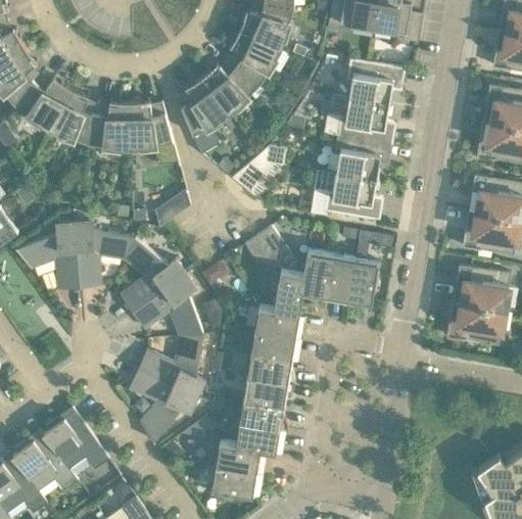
[(5,11),(8,10),(6,0),(5,0),(0,0),(0,25),(7,21),(5,11)]
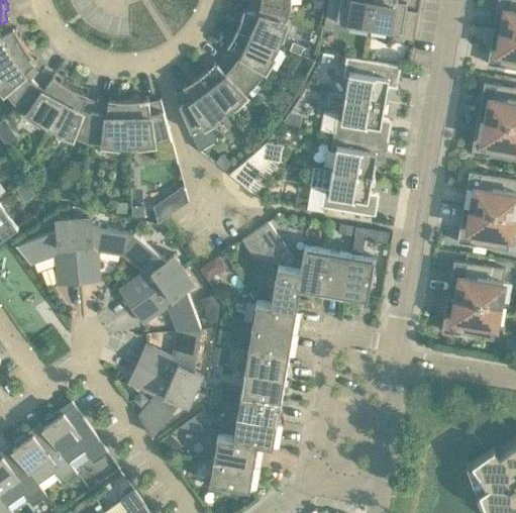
[(369,28),(373,0),(339,0),(339,1),(332,0),(327,0),(323,27),(336,29),(337,23),(369,28)]
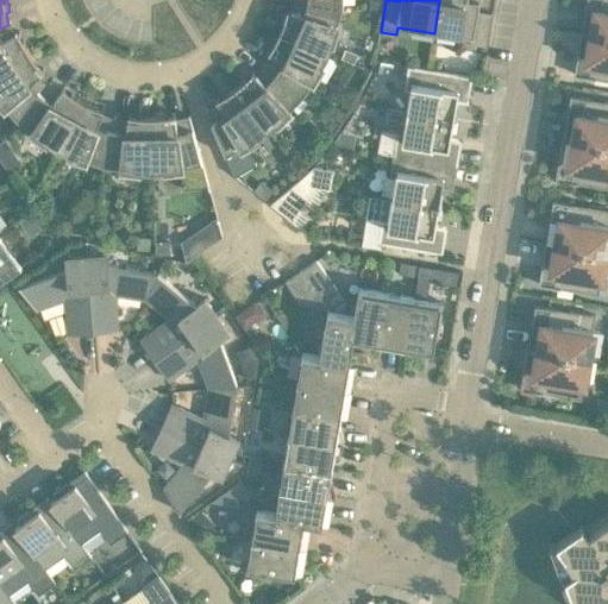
[(439,0),(434,33),(471,39),(470,46),(486,49),(490,17),(477,14),(478,0),(439,0)]
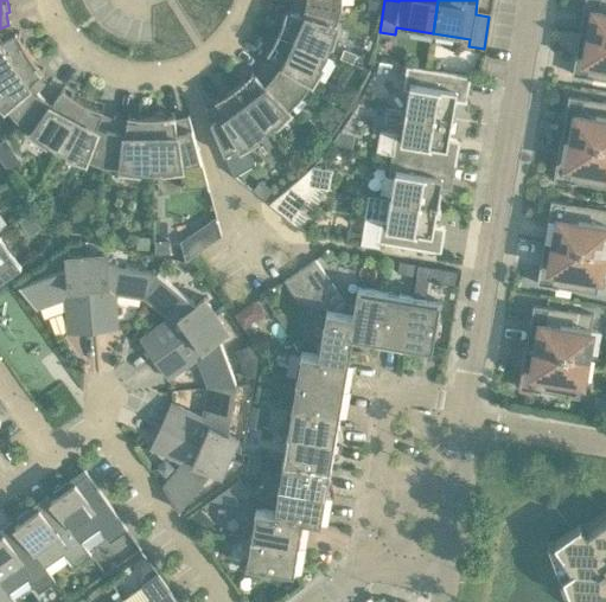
[(605,0),(584,0),(578,36),(605,40),(605,0)]
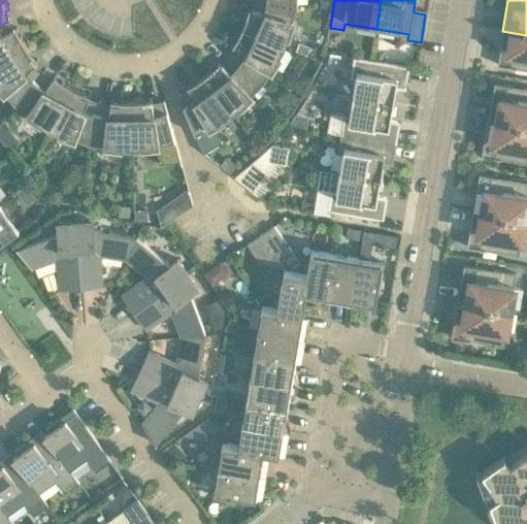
[(241,30),(284,50),(296,8),(255,1),(255,2),(252,11),(248,11),(243,25),(241,30)]
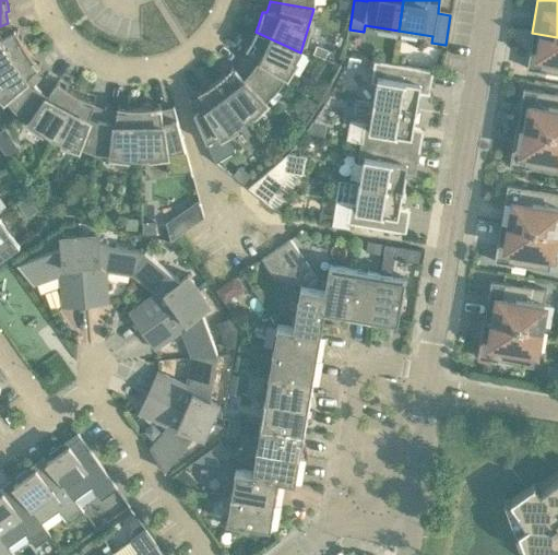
[(0,68),(26,51),(23,46),(21,40),(18,35),(16,33),(13,34),(8,23),(0,26),(0,68)]
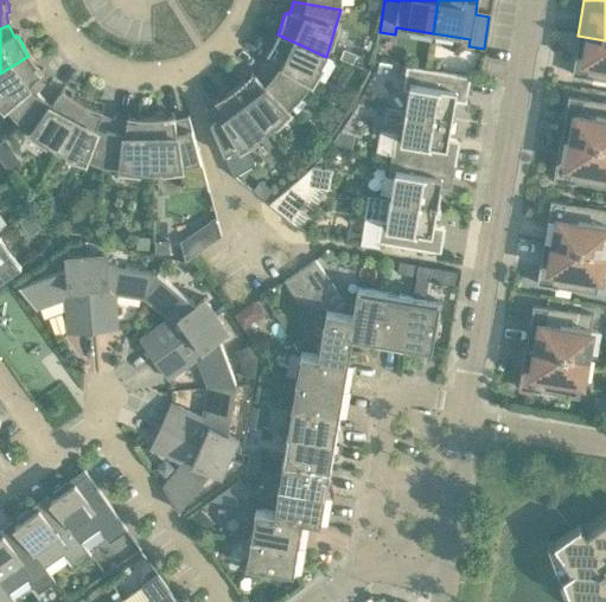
[(270,47),(266,55),(269,57),(263,68),(301,98),(326,57),(278,34),(270,47)]
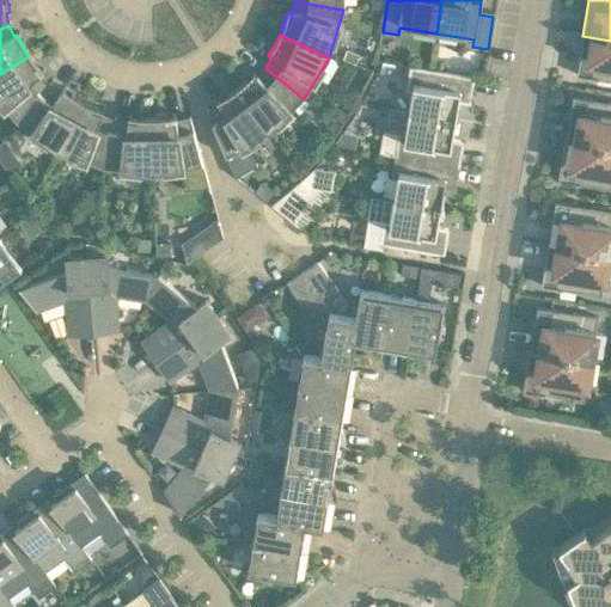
[(610,41),(582,36),(575,79),(610,85),(610,41)]
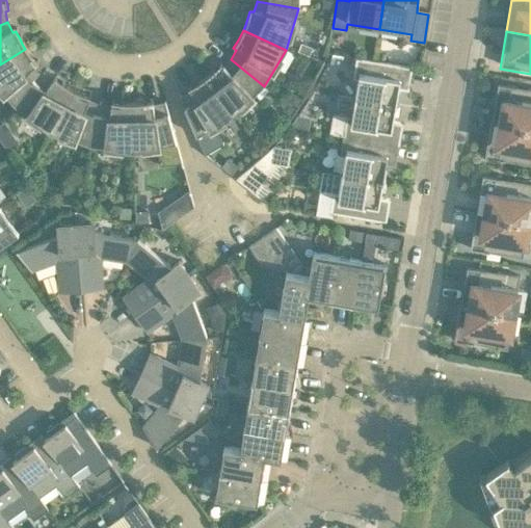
[(43,76),(35,68),(38,64),(32,58),(25,49),(0,64),(0,90),(15,107),(43,76)]
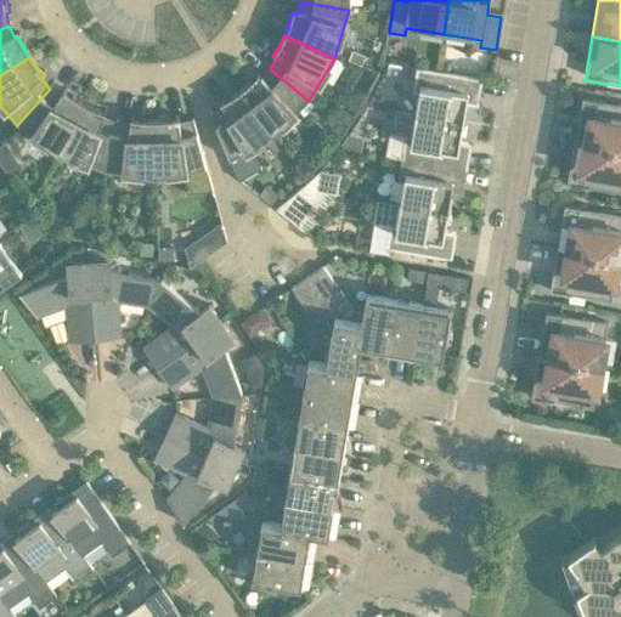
[(260,79),(258,77),(244,89),(240,92),(274,136),(309,101),(270,69),(260,79)]
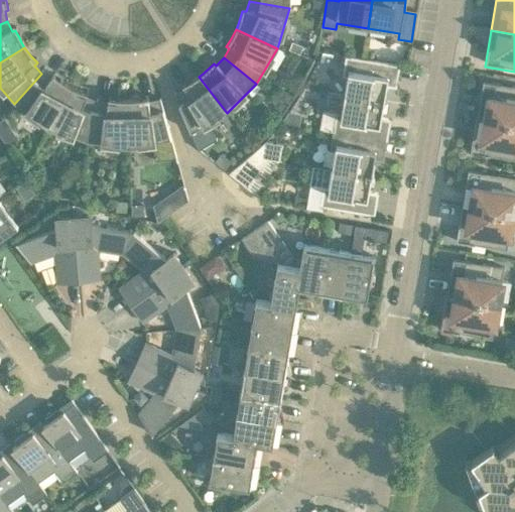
[(344,98),(383,105),(387,82),(396,83),(398,69),(345,59),(342,78),(347,79),(344,98)]
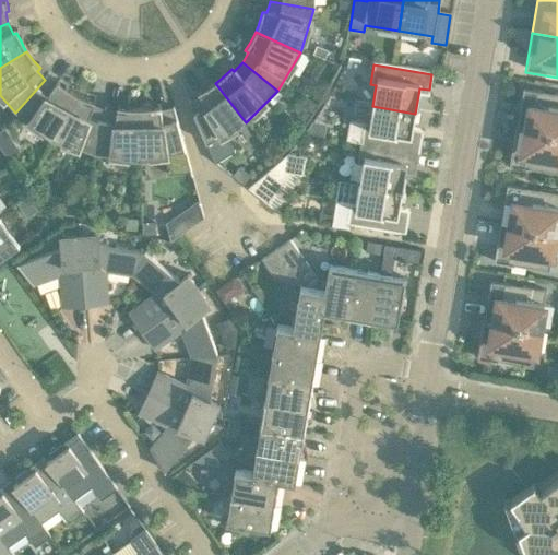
[(46,80),(45,80),(15,113),(51,139),(74,95),(66,90),(57,83),(55,86),(46,80)]
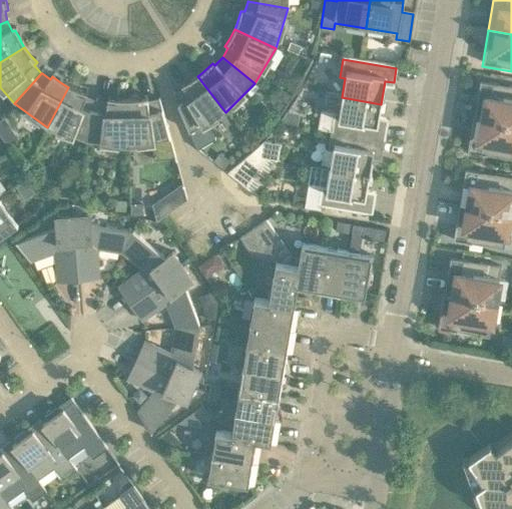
[(215,140),(205,123),(225,112),(197,76),(194,78),(190,81),(183,85),(180,86),(182,89),(172,95),(188,133),(196,151),(215,140)]
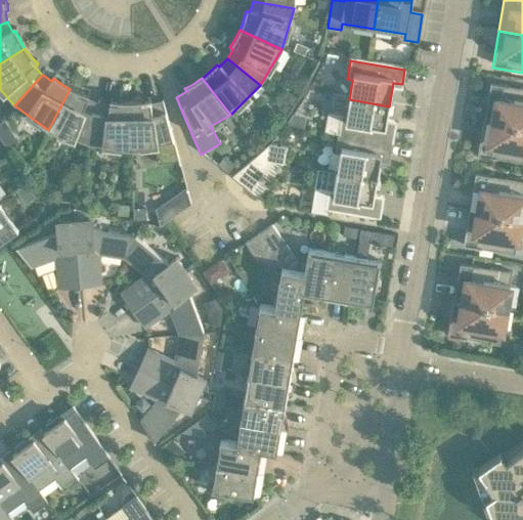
[(483,122),(522,128),(522,90),(489,85),(483,122)]
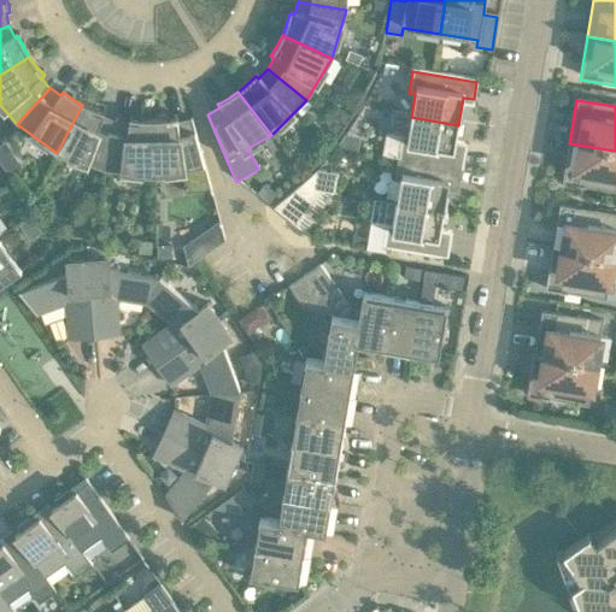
[(103,118),(105,113),(93,110),(82,105),(57,153),(104,170),(116,122),(103,118)]
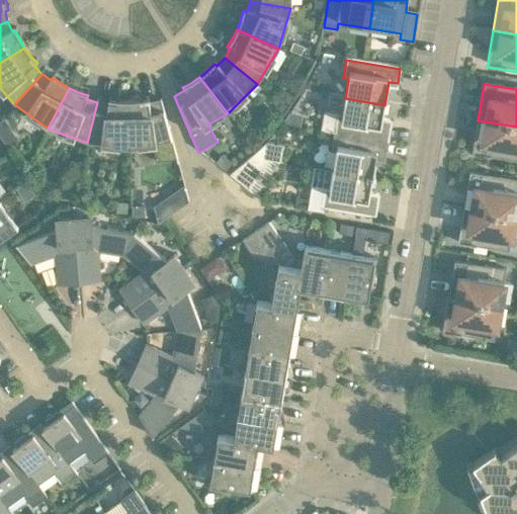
[(322,133),(334,135),(388,144),(390,130),(380,129),(384,105),(345,98),(342,117),(325,114),(322,133)]
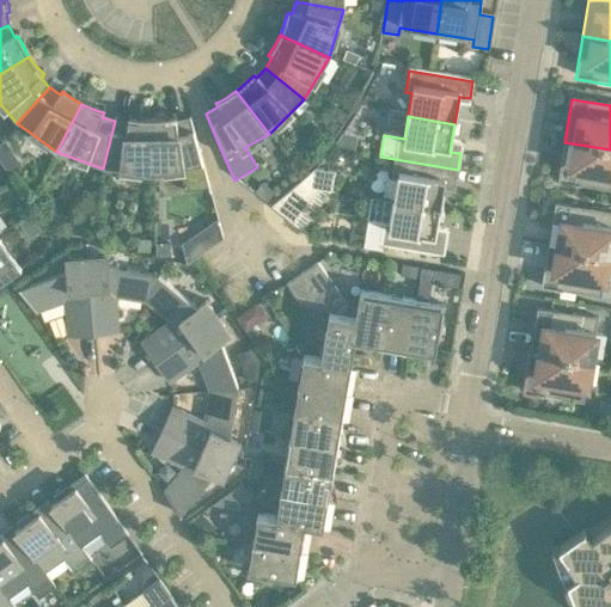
[(208,190),(189,120),(175,122),(175,117),(170,118),(165,120),(160,120),(151,121),(152,175),(179,170),(183,194),(208,190)]
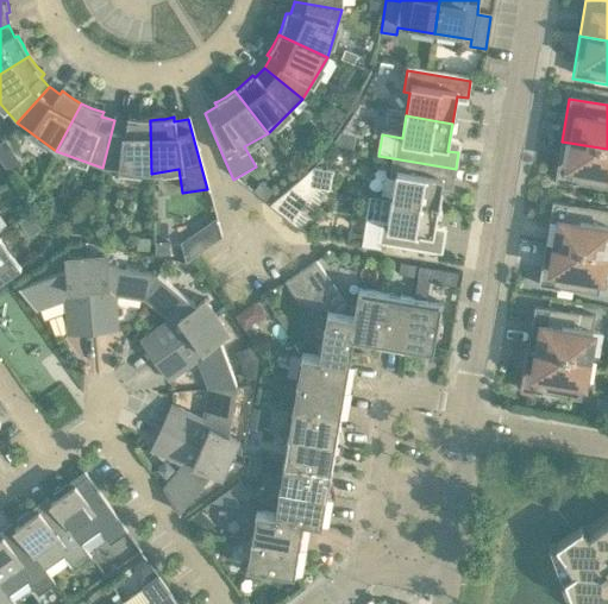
[(151,174),(150,120),(149,120),(127,118),(126,123),(114,120),(102,168),(151,174)]
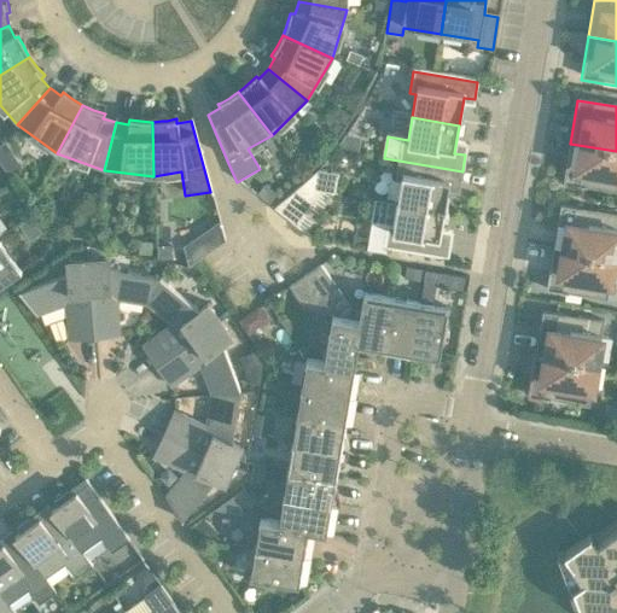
[(616,151),(570,144),(563,186),(616,194),(616,151)]
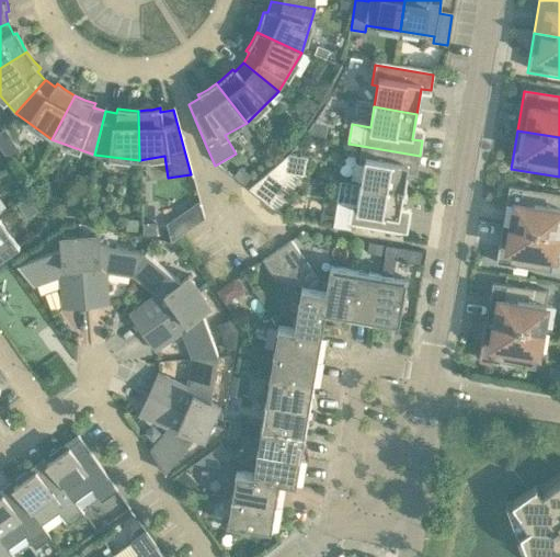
[(360,186),(403,194),(408,169),(416,170),(420,156),(362,146),(358,166),(364,166),(360,186)]
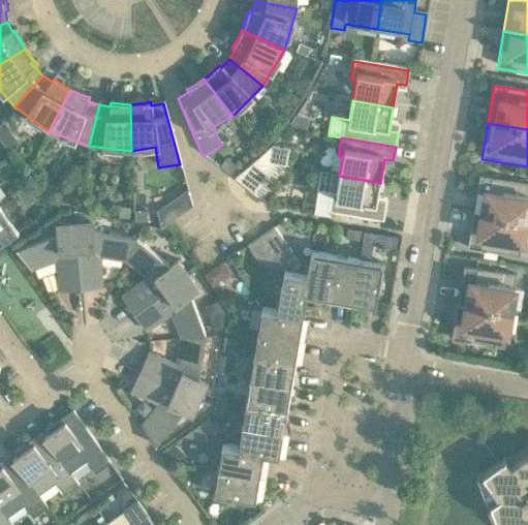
[(265,154),(259,158),(256,161),(277,165),(286,166),(289,150),(272,147),(265,154)]
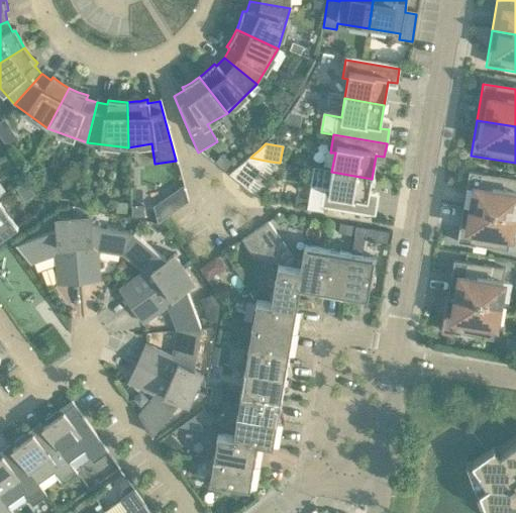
[(271,162),(250,158),(240,166),(228,176),(247,192),(271,162)]
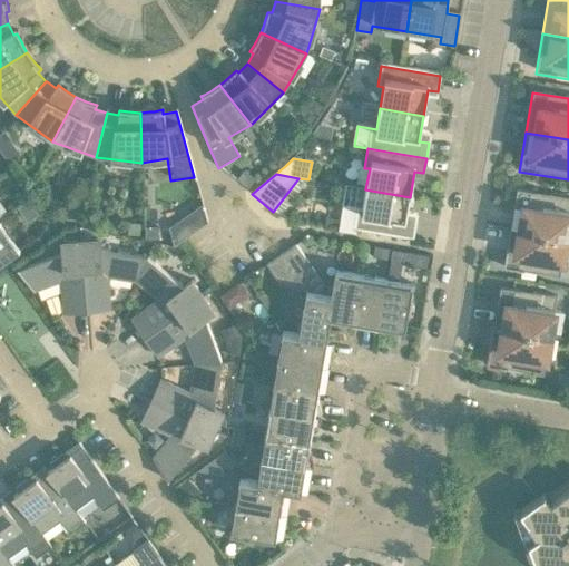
[(410,197),(365,189),(362,211),(343,207),(340,232),(354,234),(354,231),(412,241),(415,224),(405,223),(410,197)]
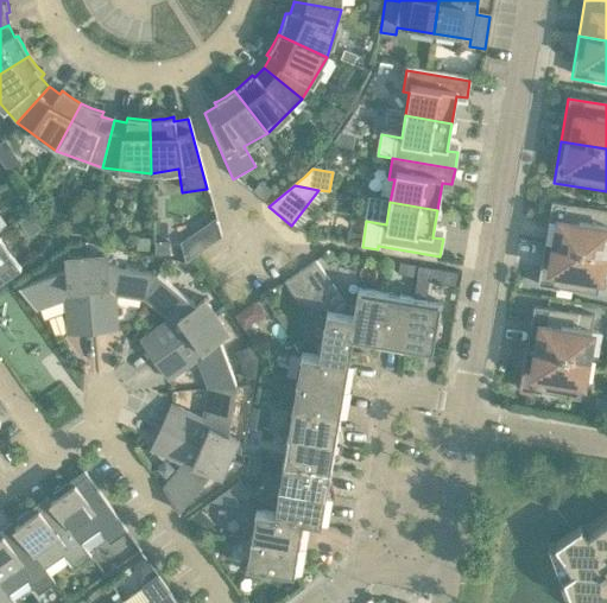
[(543,246),(604,255),(606,235),(606,213),(550,203),(543,246)]
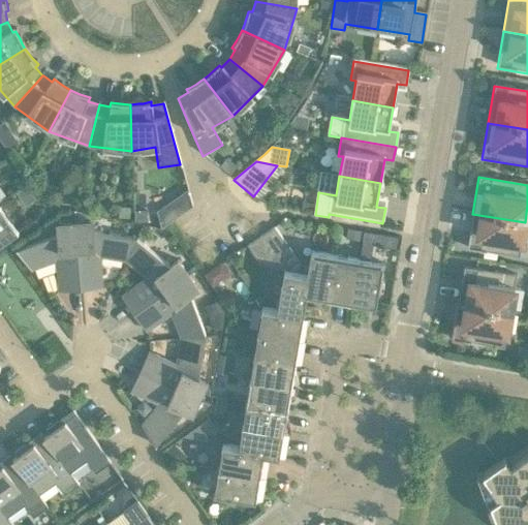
[(0,247),(18,236),(0,210),(0,247)]
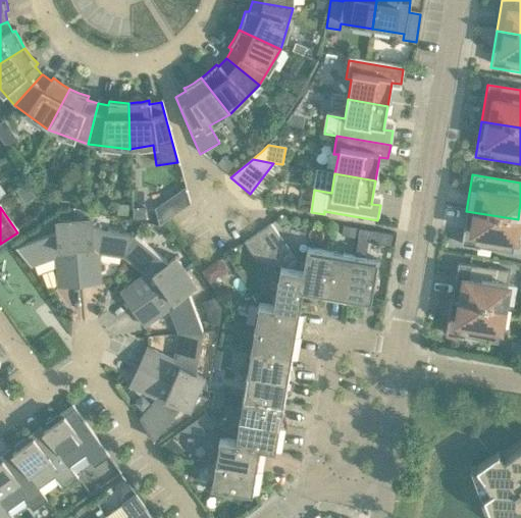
[(518,219),(466,211),(460,247),(512,256),(518,219)]
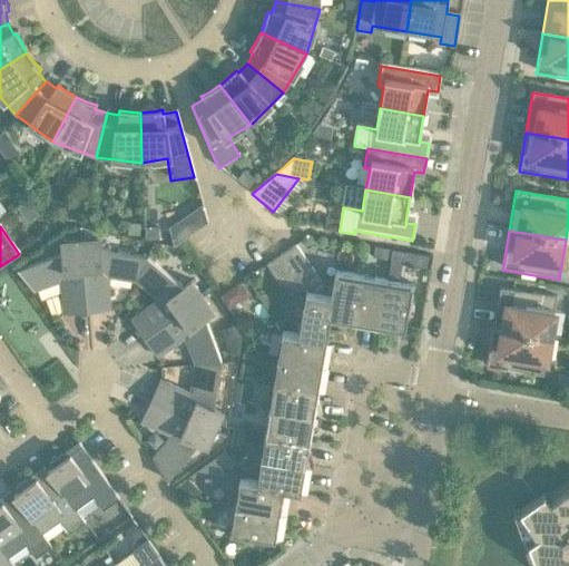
[(135,284),(146,259),(145,260),(99,252),(98,241),(79,243),(87,314),(109,312),(107,280),(108,280),(135,284)]
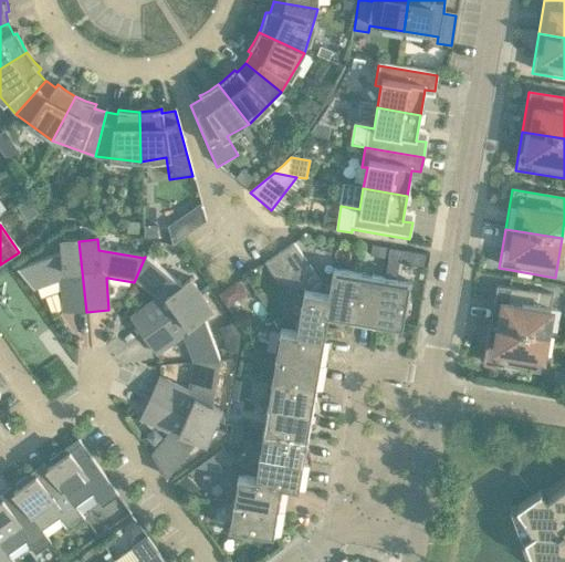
[(60,282),(63,314),(86,312),(79,241),(61,243),(61,253),(18,270),(18,269),(17,270),(32,292),(59,282),(60,282)]
